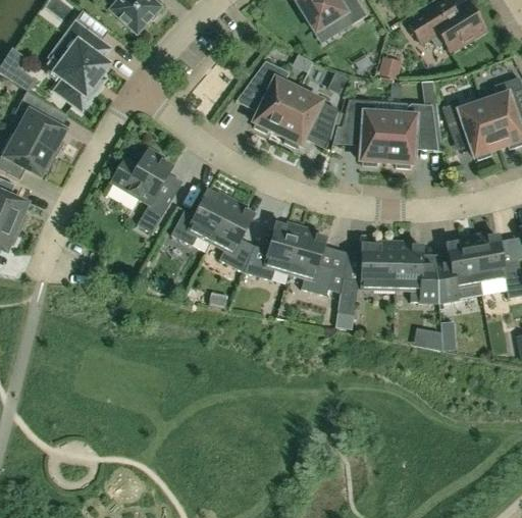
[(137,33),(161,6),(154,0),(116,0),(109,8),(137,33)]
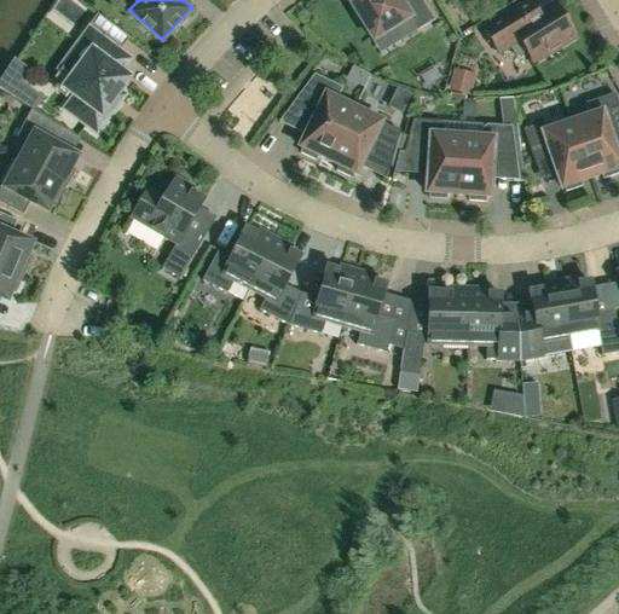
[(351,0),(374,38),(410,15),(417,25),(433,16),(423,0),(351,0)]
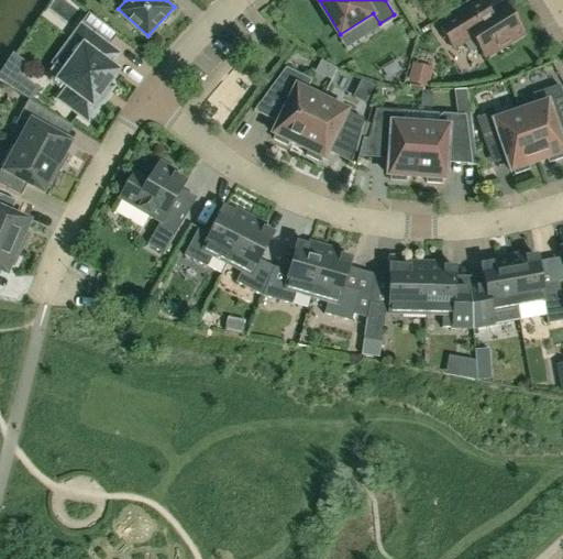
[(474,2),(440,23),(453,44),(464,37),(471,47),(478,43),(485,53),(498,45),(501,46),(508,42),(509,37),(522,30),(505,1),(482,15),(474,2)]
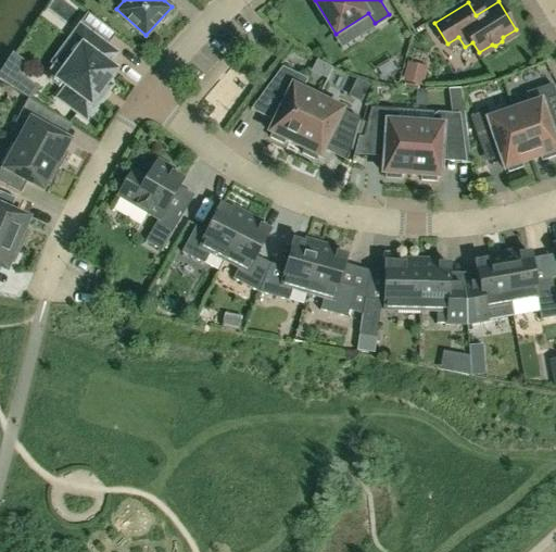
[(96,93),(115,67),(106,62),(115,50),(106,44),(116,30),(87,9),(77,22),(88,29),(76,45),(79,47),(58,76),(67,84),(59,95),(86,115),(100,97),(96,93)]
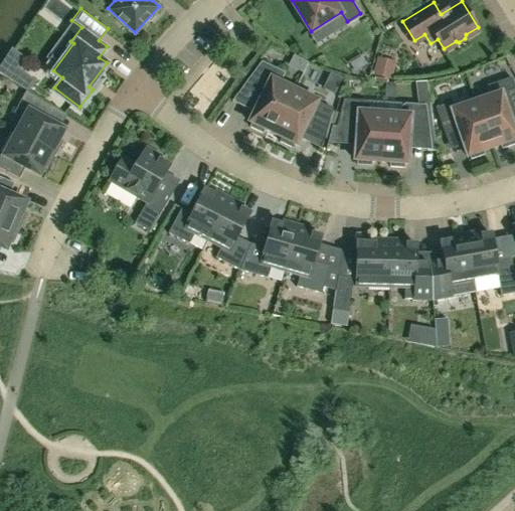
[(396,60),(379,55),(374,73),(391,78),(396,60)]
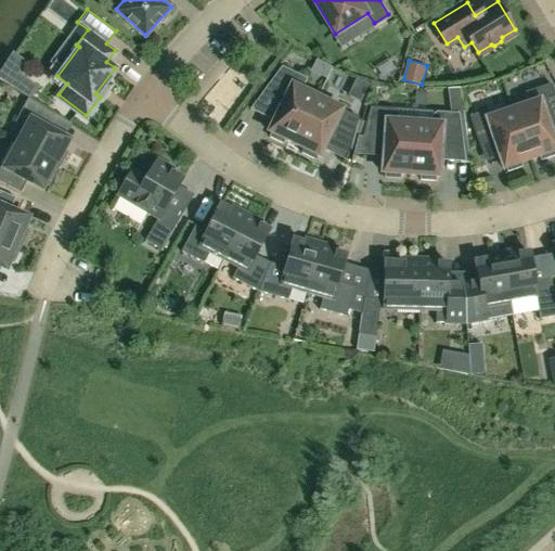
[(18,71),(5,62),(0,71),(0,76),(11,82),(18,71)]
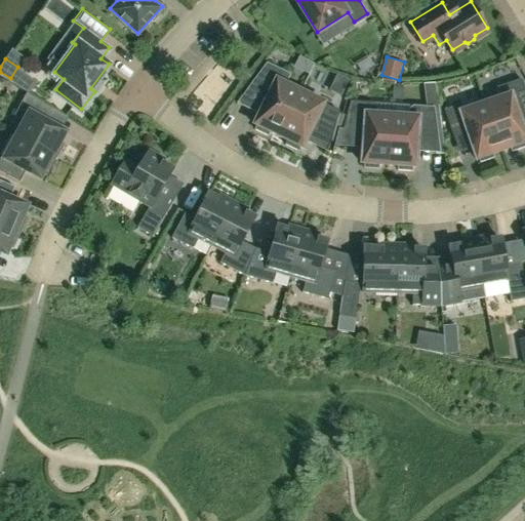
[(270,129),(278,133),(299,89),(285,82),(290,72),(267,61),(246,87),(267,96),(254,122),(256,123),(254,127),(268,133),(270,129)]
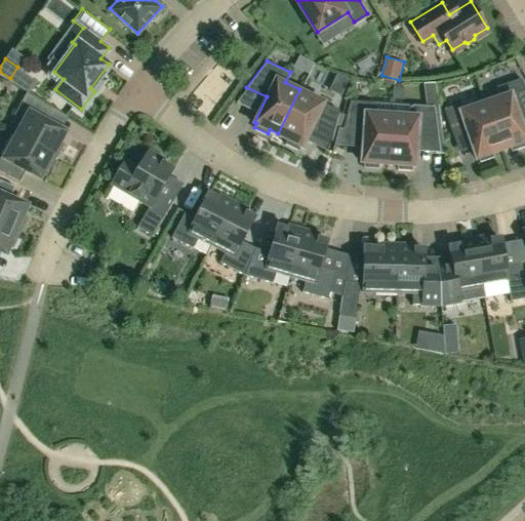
[(98,115),(121,82),(110,75),(87,108),(98,115)]
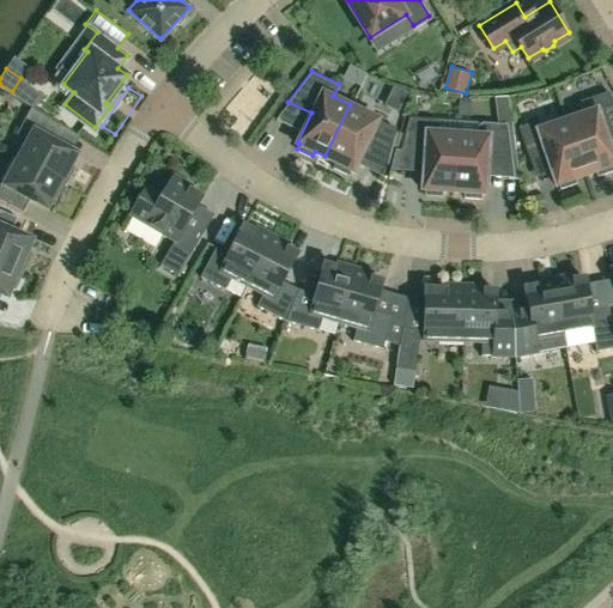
[(584,113),(566,119),(586,172),(596,169),(598,174),(612,168),(612,164),(612,163),(612,157),(602,127),(612,123),(612,101),(610,90),(580,99),(584,113)]
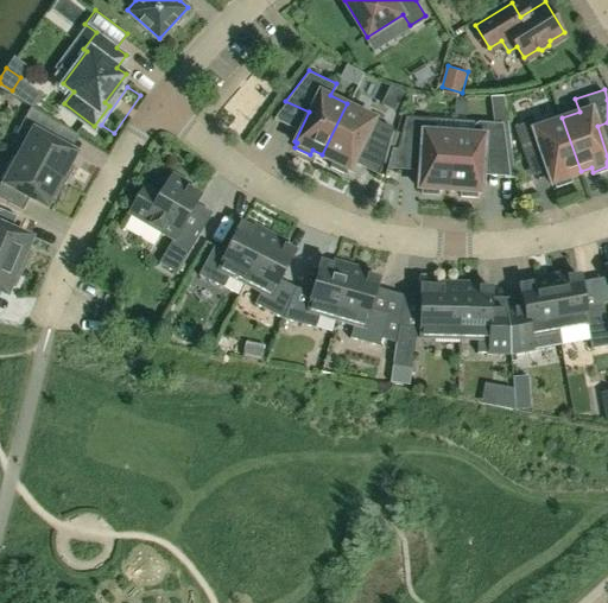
[(29,138),(19,154),(65,179),(74,163),(70,160),(75,151),(50,138),(59,121),(31,103),(16,132),(29,138)]
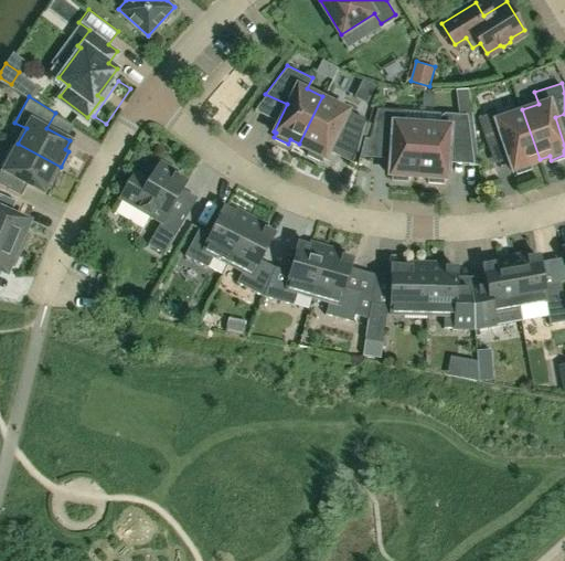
[(322,96),(299,144),(308,148),(307,152),(320,159),(322,156),(324,157),(333,138),(356,149),(364,117),(365,117),(322,96)]
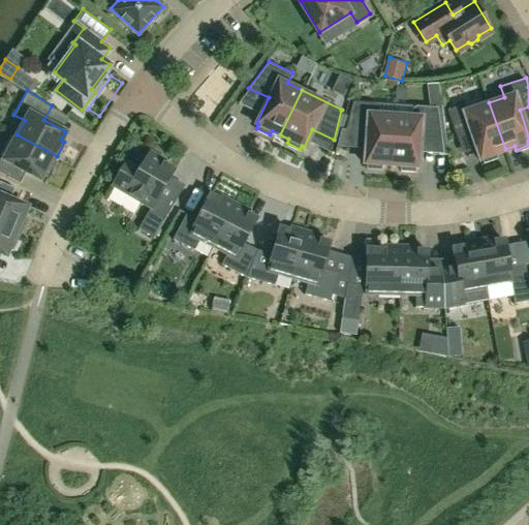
[(391,163),(395,114),(378,113),(379,105),(375,101),(352,99),(352,100),(345,128),(367,129),(364,162),(367,162),(367,166),(381,167),(381,163),(391,163)]
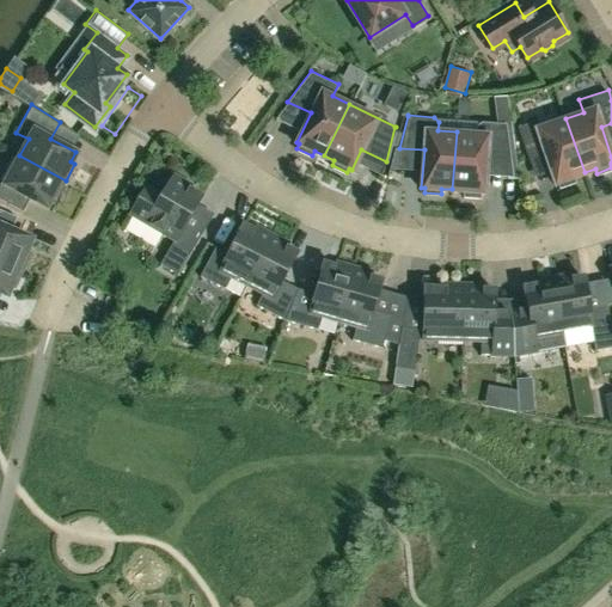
[(585,172),(565,118),(538,128),(534,120),(518,126),(528,158),(544,152),(555,183),(558,182),(560,186),(575,181),(574,176),(585,172)]
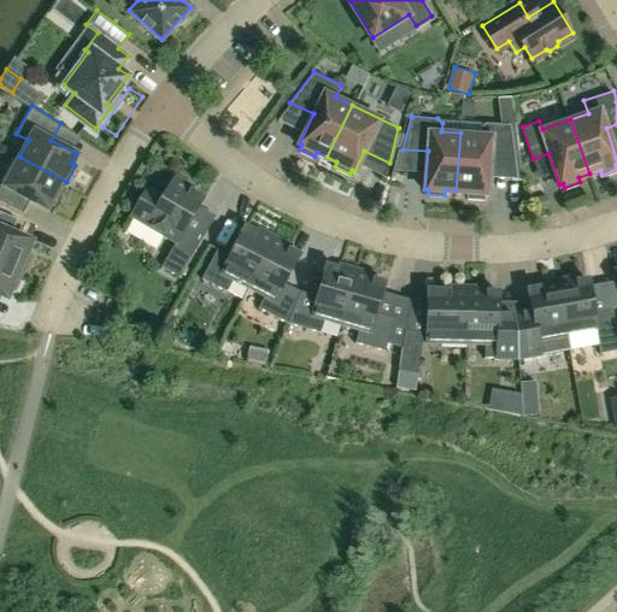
[(479,135),(460,133),(456,190),(468,192),(466,196),(483,198),(485,193),(487,193),(489,158),(515,160),(515,159),(510,123),(485,122),(480,125),(479,135)]
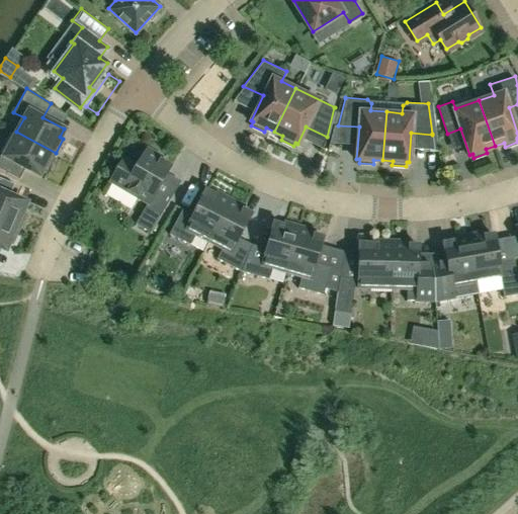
[(56,153),(16,132),(4,154),(1,152),(0,153),(0,167),(19,177),(25,166),(39,174),(45,165),(48,167),(56,153)]
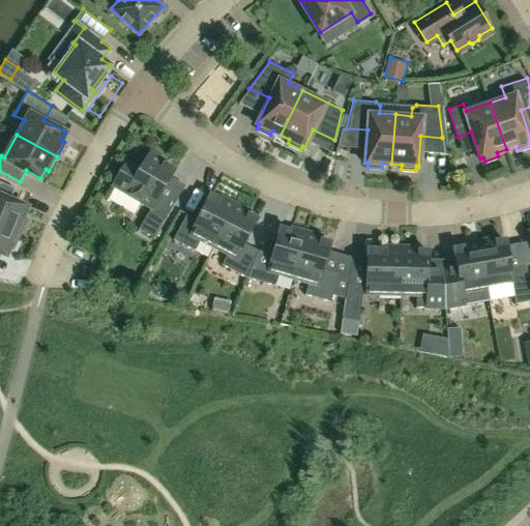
[(126,161),(113,183),(151,205),(139,227),(154,236),(175,201),(160,192),(174,168),(163,161),(165,157),(151,149),(140,169),(126,161)]
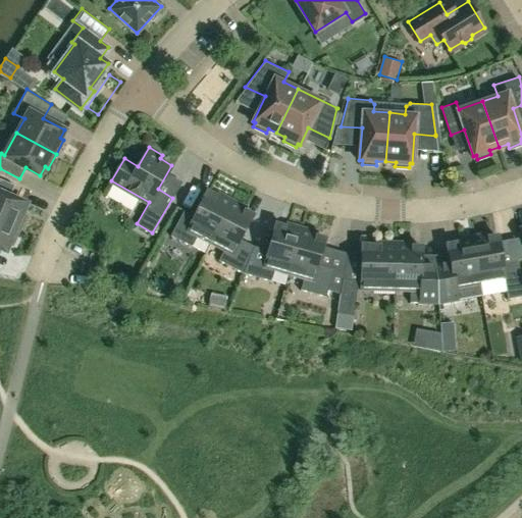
[(0,219),(20,228),(27,213),(22,211),(27,203),(9,196),(15,184),(0,176),(0,219)]
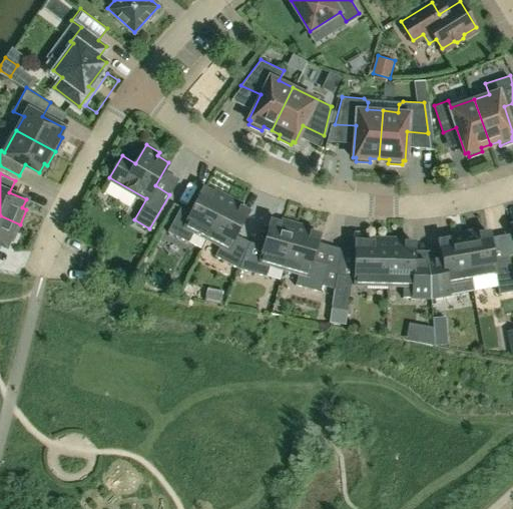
[(206,236),(227,195),(214,188),(213,191),(203,186),(191,210),(180,204),(167,229),(187,240),(193,228),(206,236)]
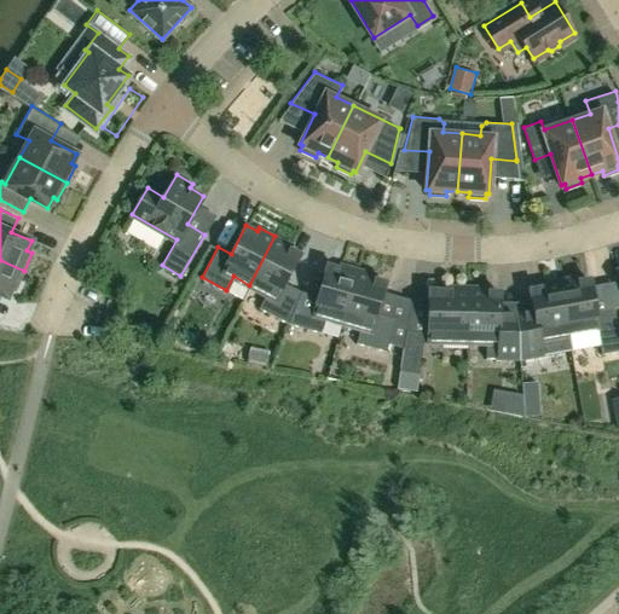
[(259,307),(289,322),(301,290),(285,282),(300,253),(289,248),(290,243),(275,236),(249,285),(266,294),(259,307)]
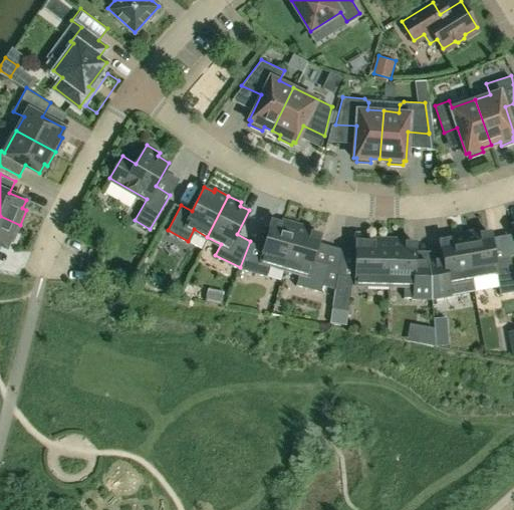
[(13,239),(20,225),(0,216),(0,243),(6,246),(10,238),(13,239)]
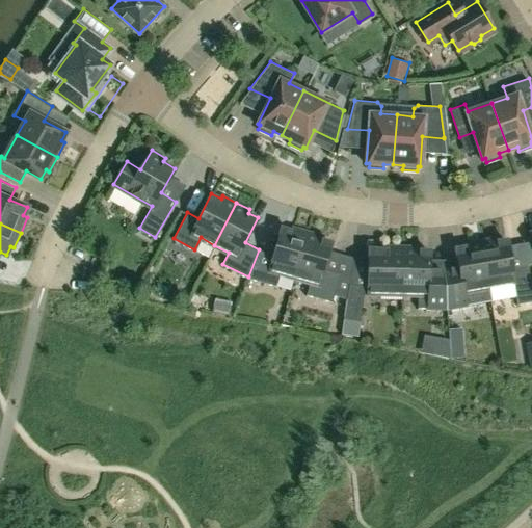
[(280,272),(294,276),(308,231),(293,227),(292,230),(282,227),(273,254),(259,249),(248,276),(275,285),(280,272)]
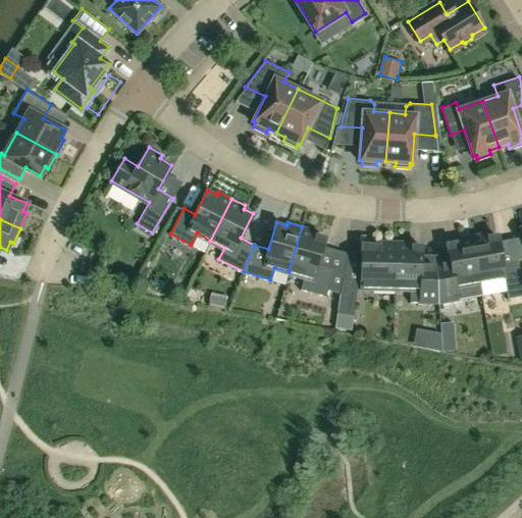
[(316,230),(302,226),(289,271),(304,275),(300,288),(325,295),(333,268),(318,263),(325,237),(315,234),(316,230)]
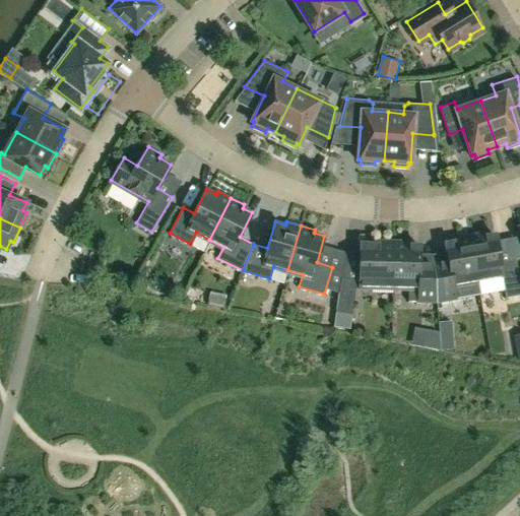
[(469,234),(479,293),(506,287),(507,296),(519,293),(519,280),(516,257),(500,260),(495,233),(484,235),(483,232),(469,234)]
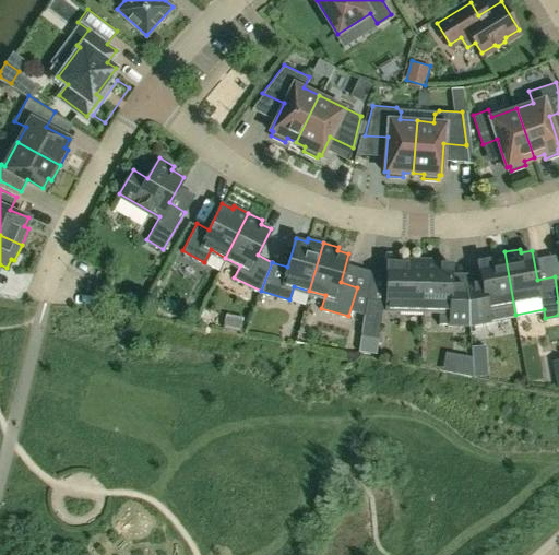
[(515,315),(504,251),(489,255),(489,258),(478,260),(483,290),(466,292),(470,322),(470,331),(475,330),(474,322),(515,315)]
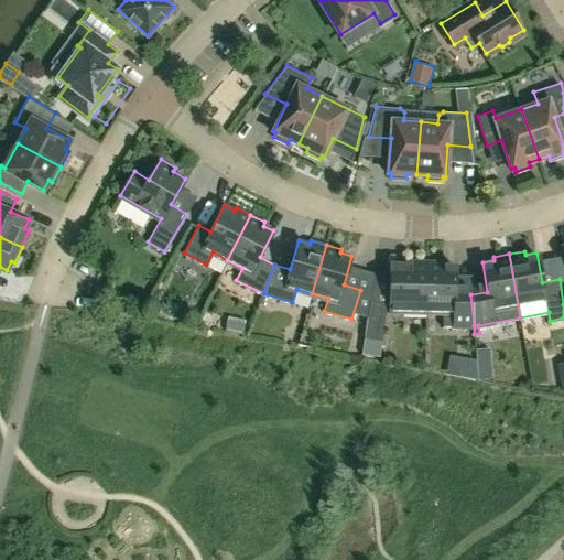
[(426,311),(427,260),(411,259),(411,264),(391,262),(390,310),(426,311)]
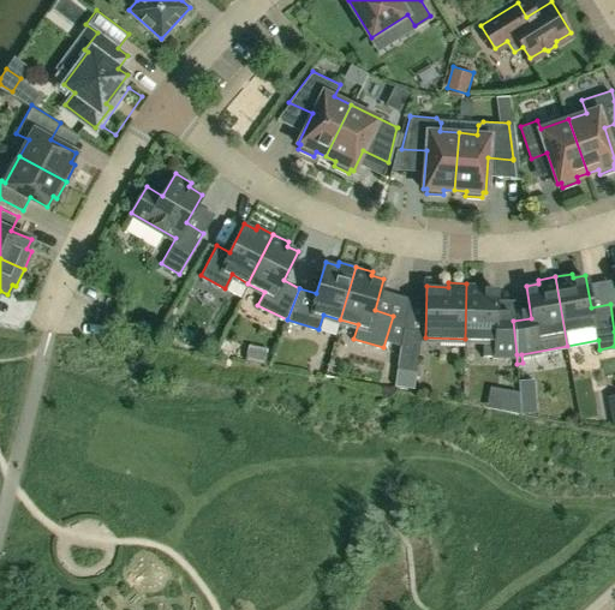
[(483,354),(517,354),(513,321),(496,321),(496,288),(484,288),(484,283),(466,283),(465,339),(483,339),(483,354)]
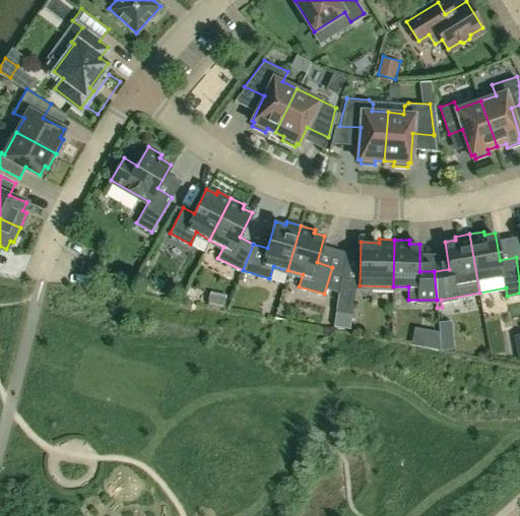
[(351,278),(340,276),(333,325),(349,327),(355,287),(350,286),(351,278)]
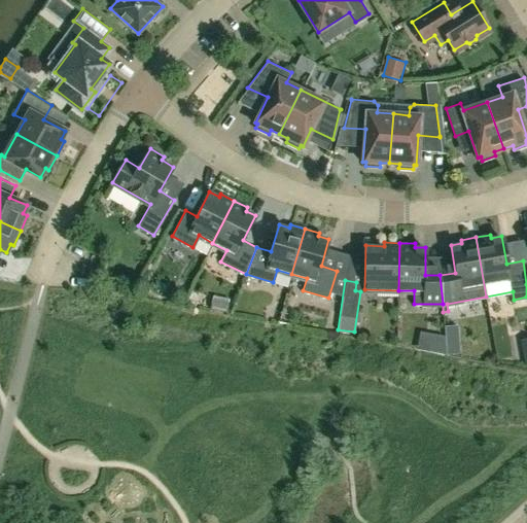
[(211,308),(227,310),(230,299),(213,295),(211,308)]
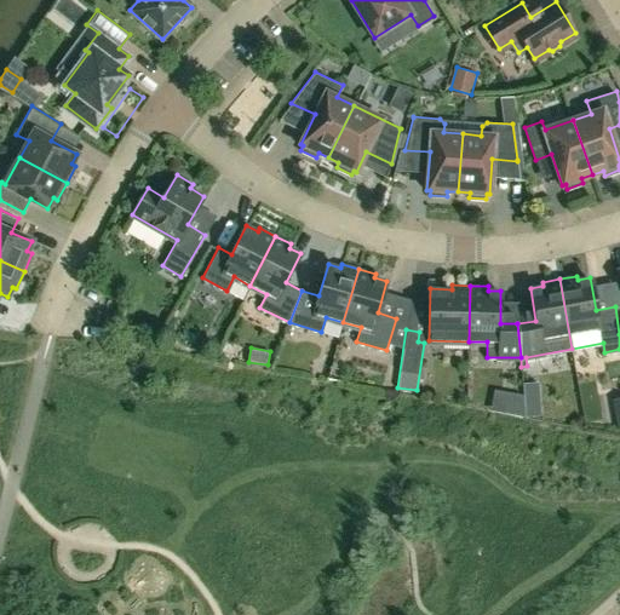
[(538,380),(522,381),(523,395),(539,394),(538,380)]
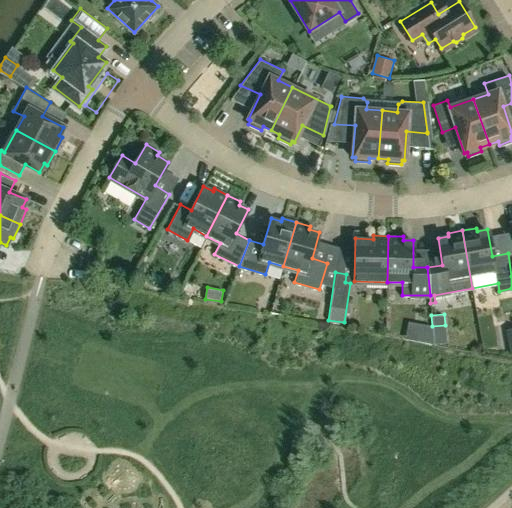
[(432,326),(419,324),(416,339),(434,343),(432,326)]
